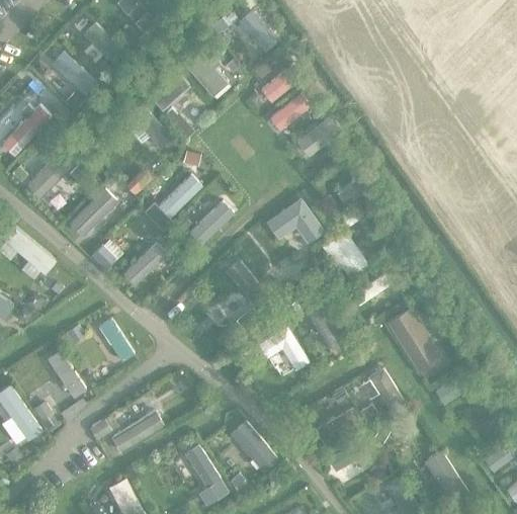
[(134,0),(121,0),(116,5),(149,39),(161,27),(134,0)]
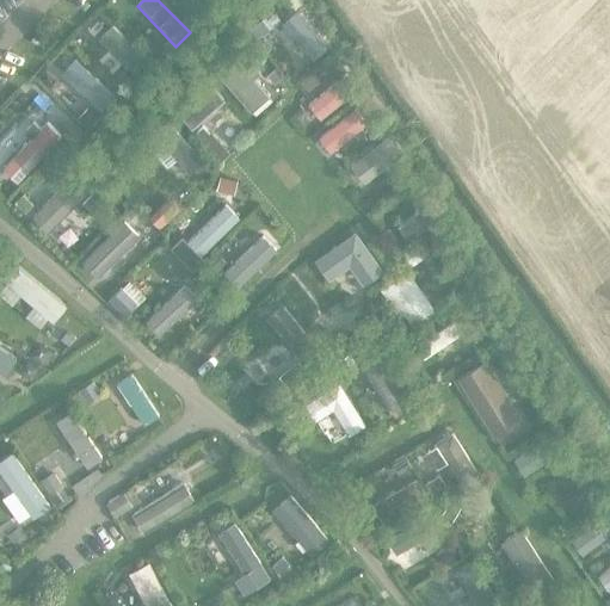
[(283,23),(282,24),(313,63),(327,51),(296,13),(283,23)]
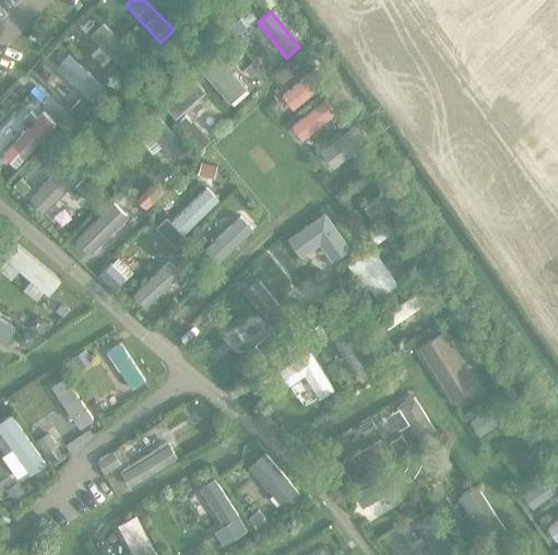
[(134,55),(102,23),(88,36),(122,68),(134,55)]
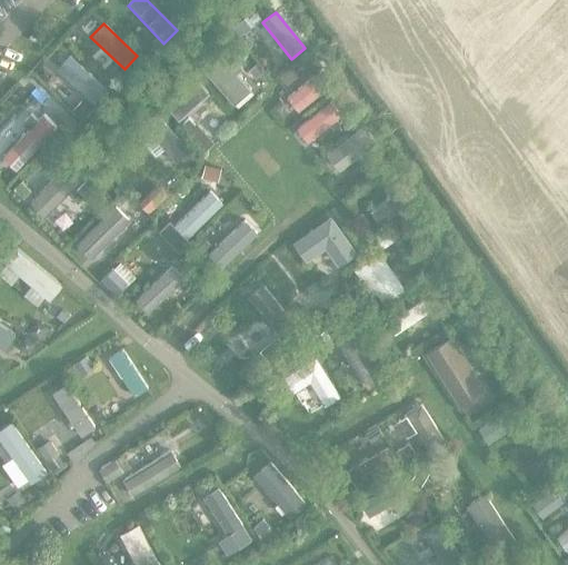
[(143,35),(133,45),(143,56),(153,45),(143,35)]
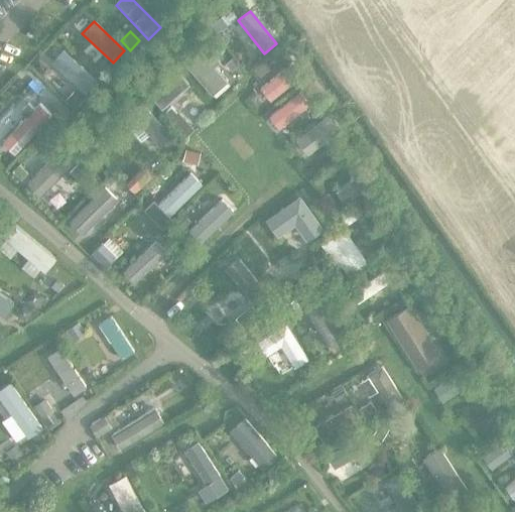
[(99,79),(70,51),(57,66),(89,92),(99,79)]
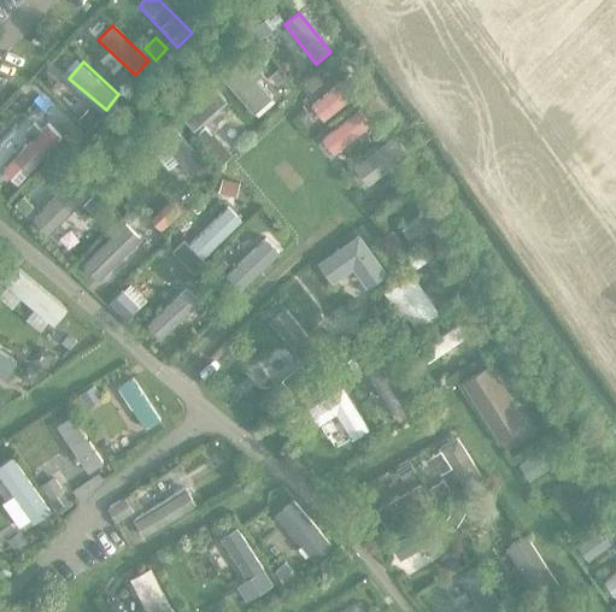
[(276,72),(268,80),(276,88),(285,81),(276,72)]
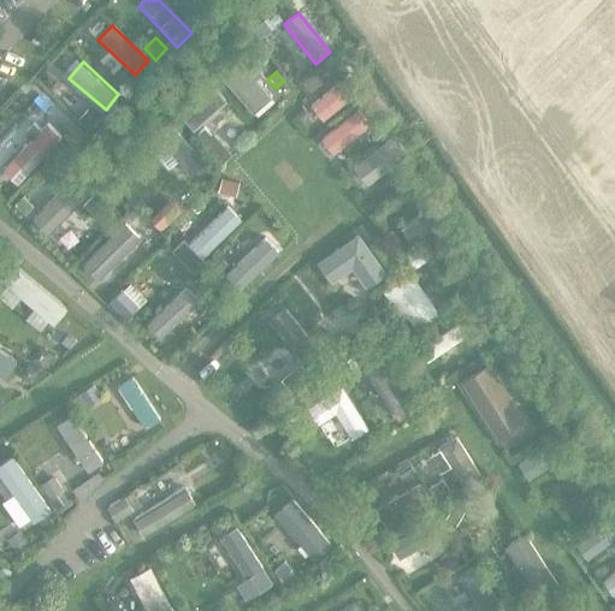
[(350,73),(311,105),(323,120),(362,89),(350,73)]
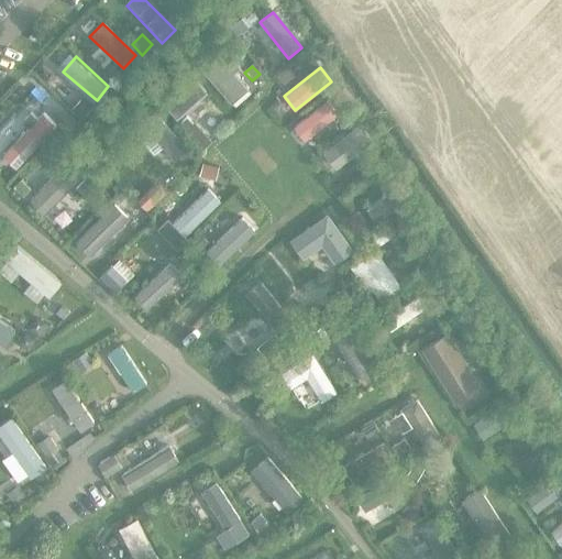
[(111,68),(101,78),(110,86),(119,76),(111,68)]
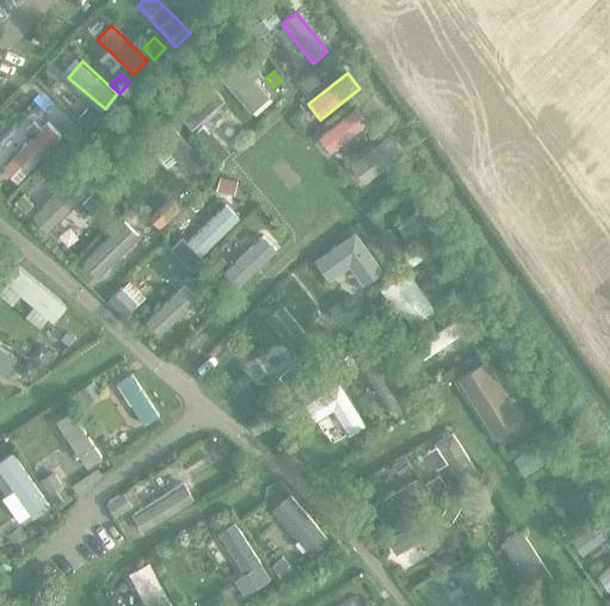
[(310,75),(299,85),(306,96),(318,86),(310,75)]
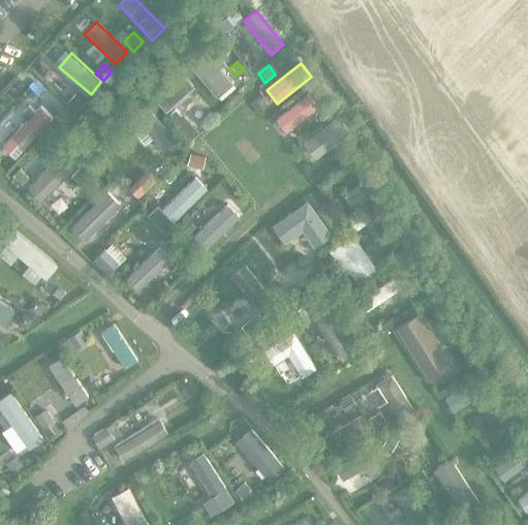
[(233,93),(210,67),(199,75),(223,101),(233,93)]
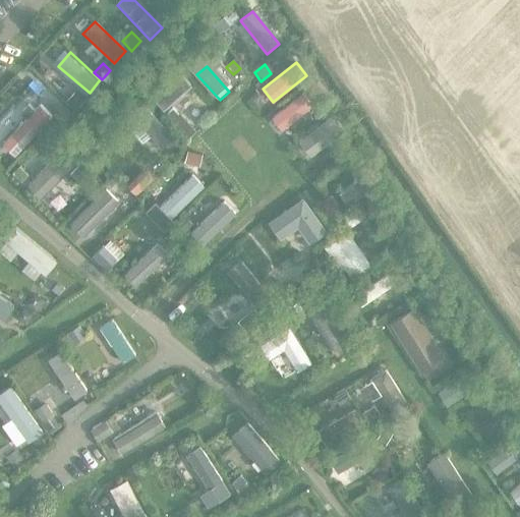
[(171,102),(191,84),(179,69),(159,87),(171,102)]
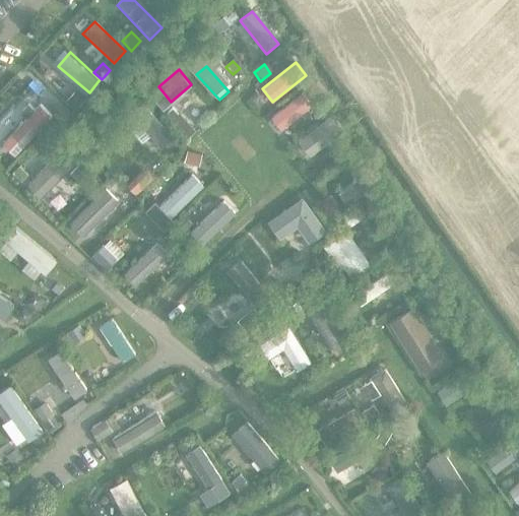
[(314,89),(306,97),(313,106),(314,106),(310,109),(313,112),(321,122),(332,113),(324,103),(314,89)]
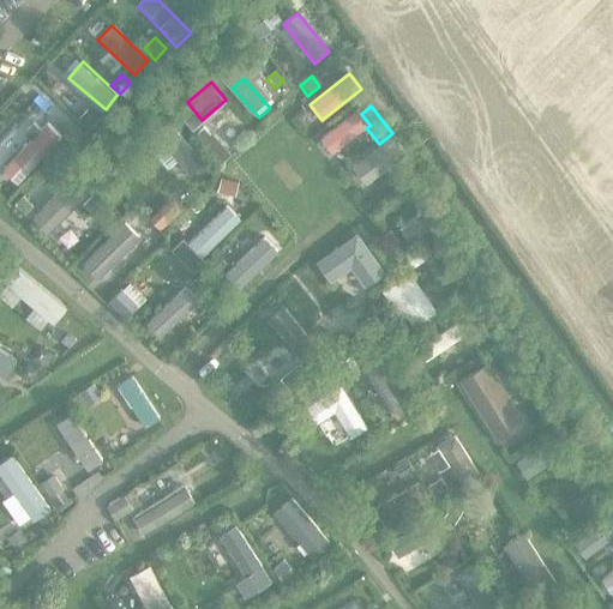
[(358,109),(319,139),(331,155),(370,125),(358,110),(358,109)]
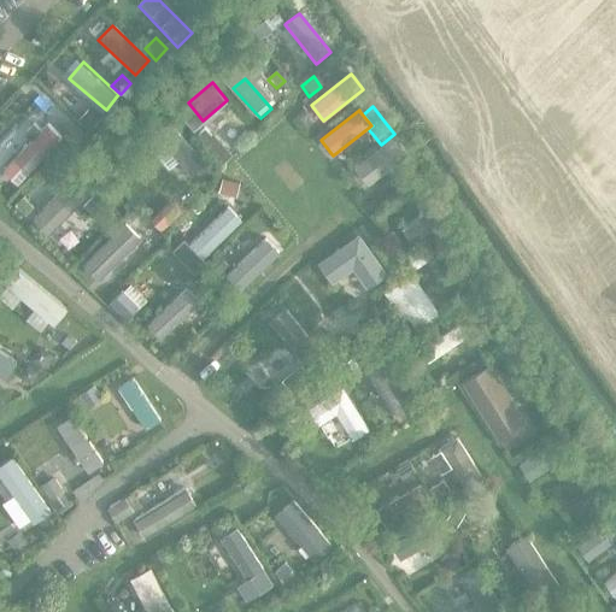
[(88,112),(78,122),(91,131),(99,122),(88,112)]
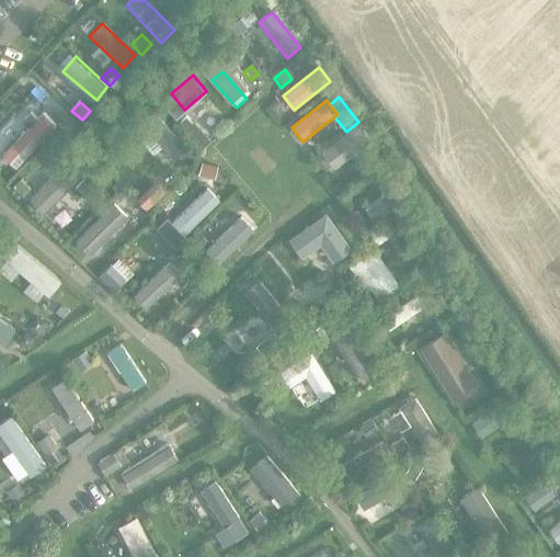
[(56,125),(42,112),(2,155),(16,168),(56,125)]
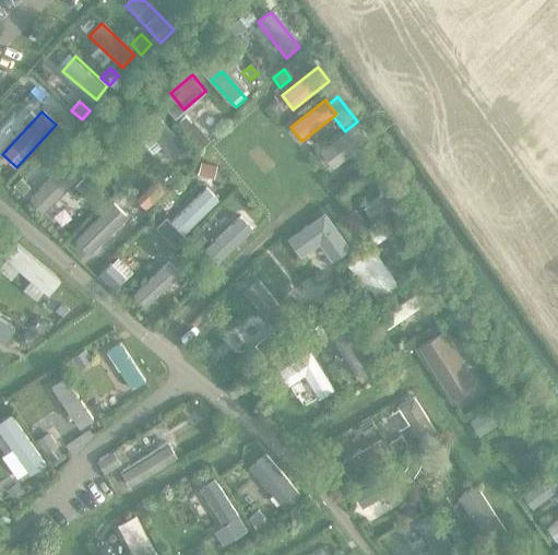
[(153,111),(140,122),(174,160),(186,149),(153,111)]
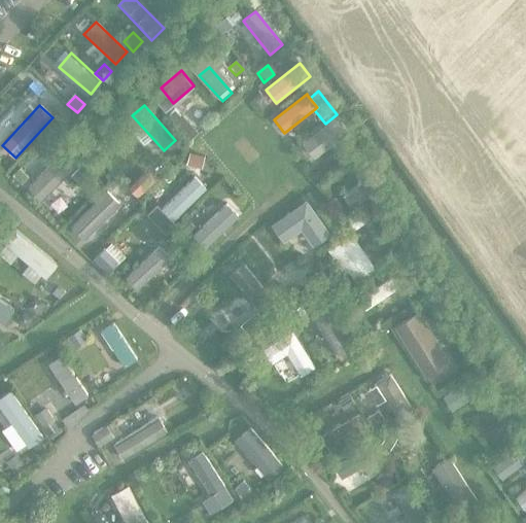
[(172,112),(165,119),(171,126),(178,118),(172,112)]
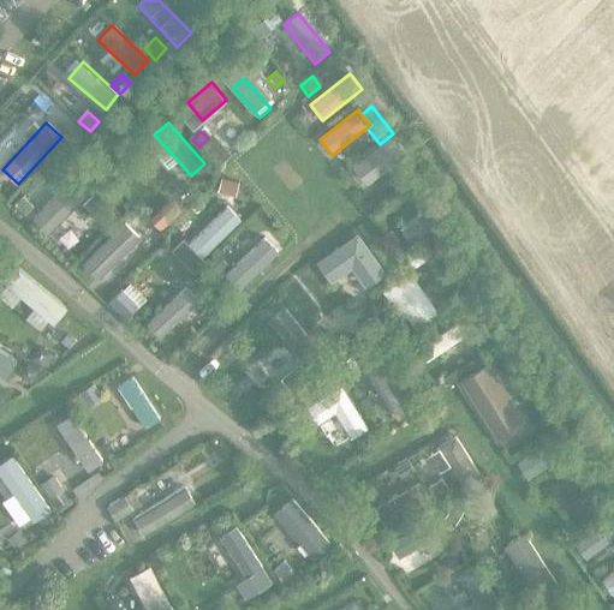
[(393,137),(353,168),(367,185),(406,154),(393,137)]
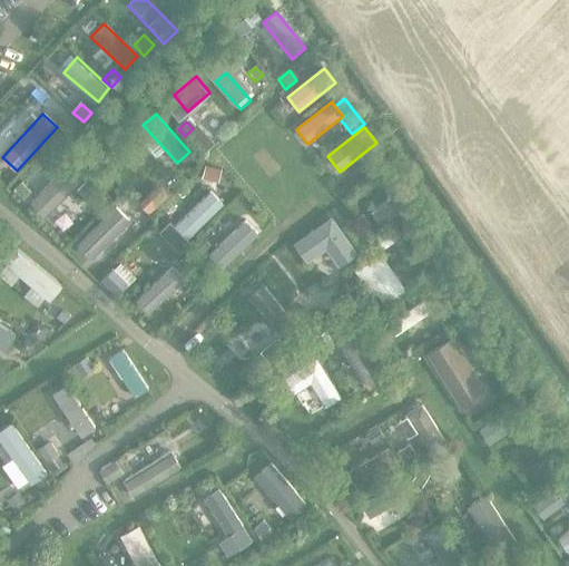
[(69,162),(26,205),(41,220),(85,178),(69,162)]
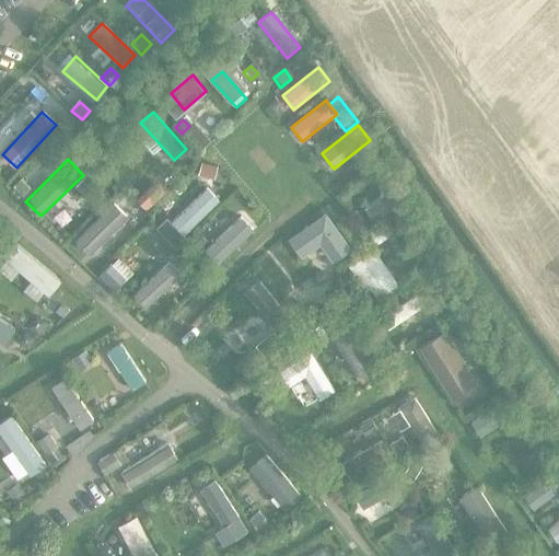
[(200,165),(197,176),(209,178),(211,169),(200,165)]
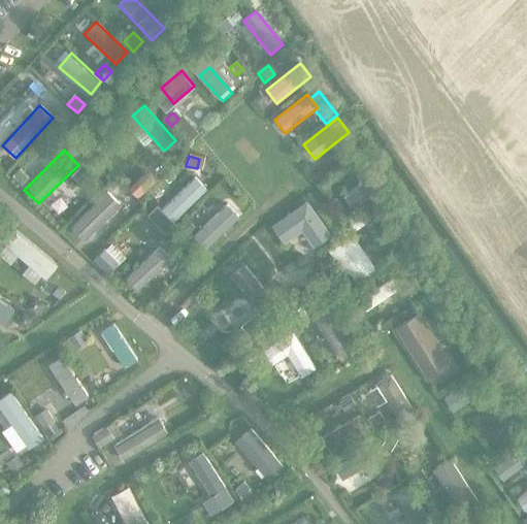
[(145,173),(128,191),(138,201),(156,184),(145,173)]
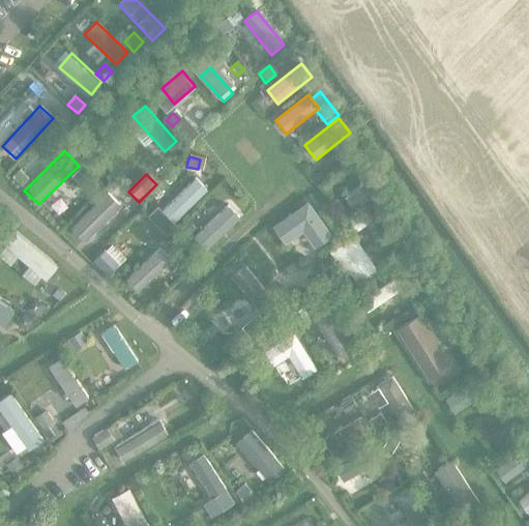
[(377,176),(345,197),(353,210),(385,188),(377,176)]
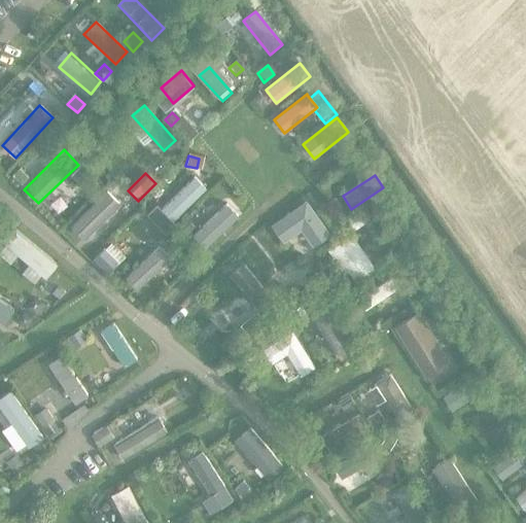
[(172,221),(207,188),(196,176),(161,210),(162,210),(172,221)]
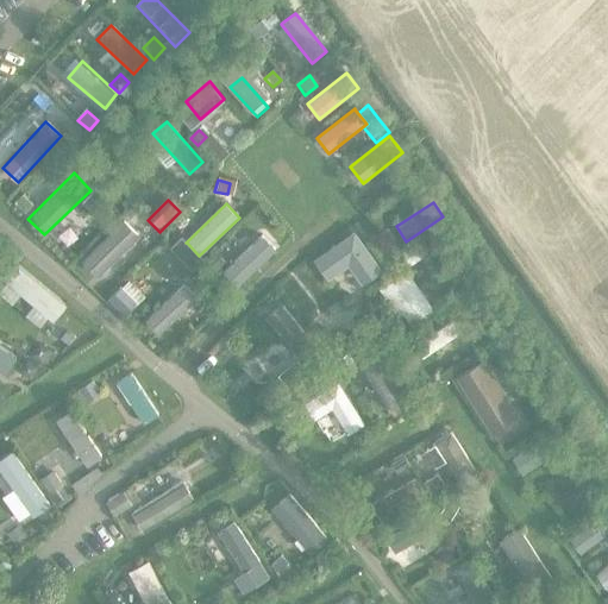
[(132,208),(124,216),(135,226),(142,218),(132,208)]
